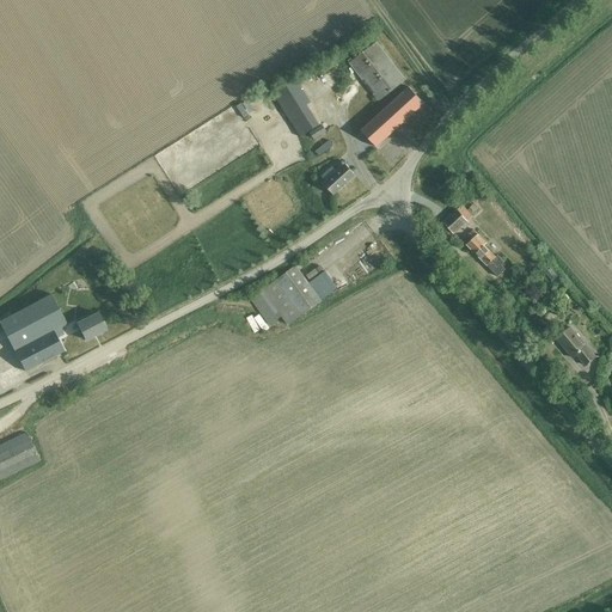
[(378,102),(404,81),(375,44),(349,65),(378,102)]
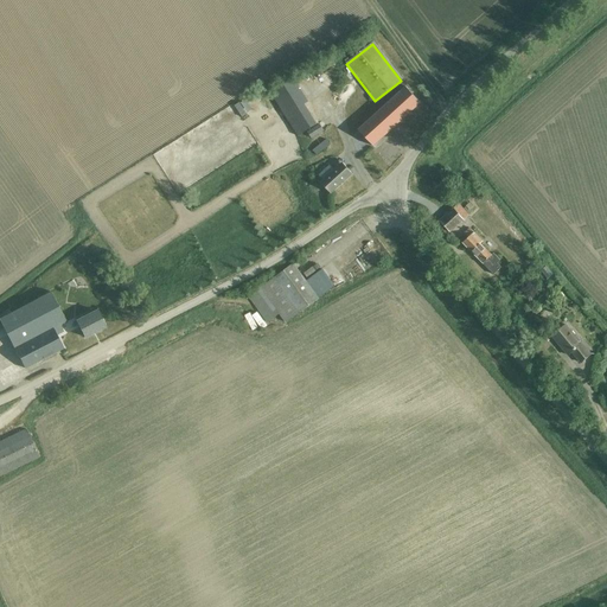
[(321,93),(318,82),(321,81),(319,71),(310,75),(310,72),(296,77),(305,98),(321,93)]
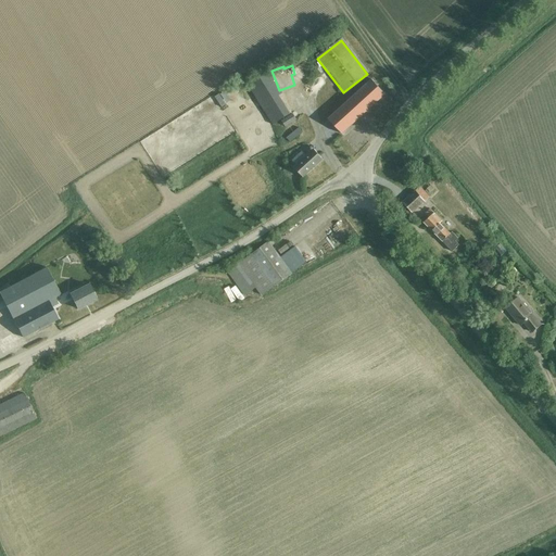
[(277,96),(280,95),(267,74),(247,87),(272,125),(289,114),(277,96)]
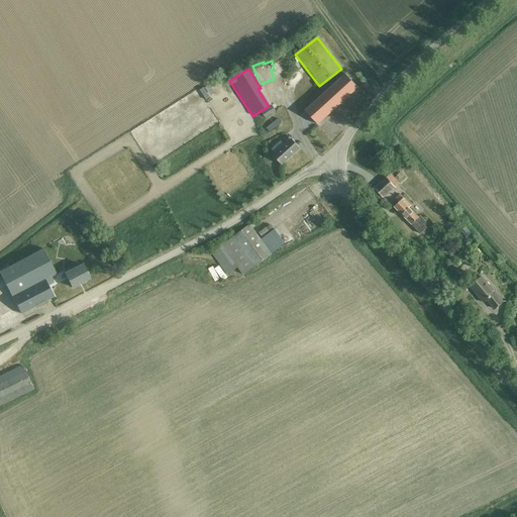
[(345,74),(306,111),(318,124),(358,88),(345,74)]
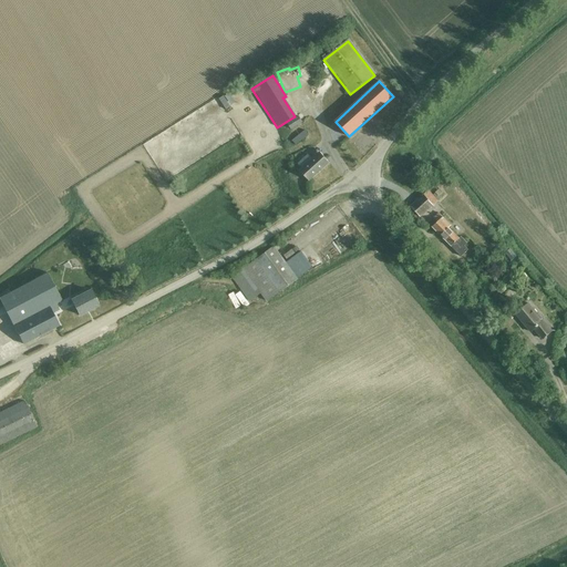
[(289,130),(300,123),(297,117),(286,124),(289,130)]
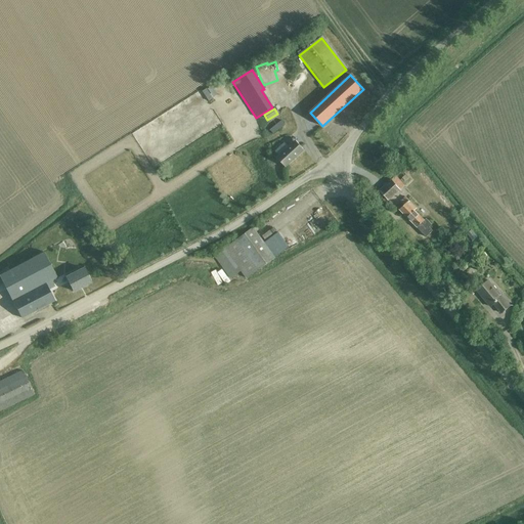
[(272,135),(284,125),(280,122),(269,131),(272,135)]
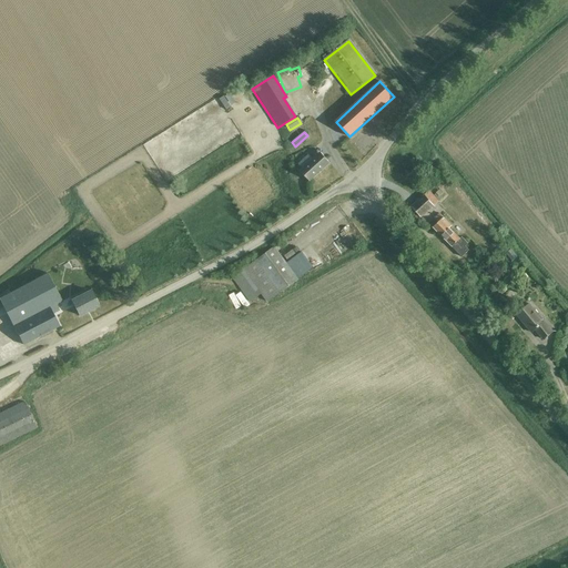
[(310,154),(298,164),(303,169),(300,171),(310,181),(330,163),(320,151),(318,153),(320,154),(314,160),(310,154)]
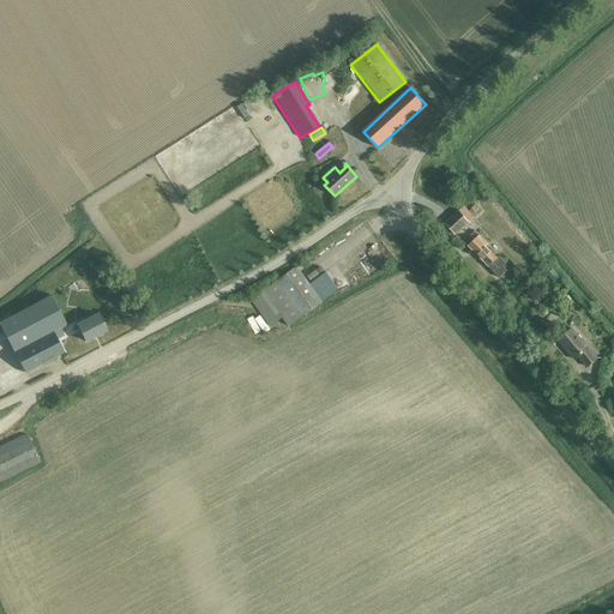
[(455,238),(475,221),(464,208),(445,224),(455,238)]
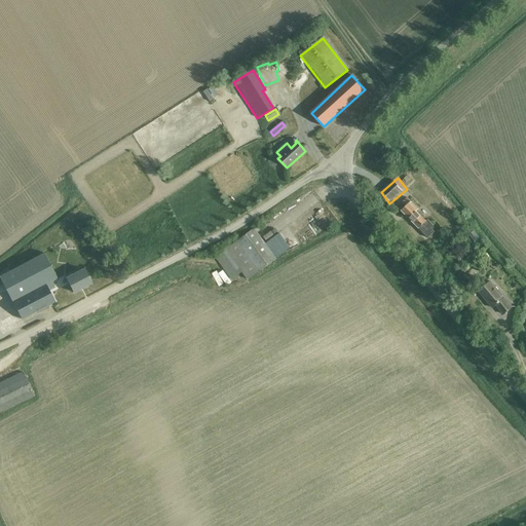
[(407,199),(402,204),(405,208),(401,213),(428,239),(434,234),(429,230),(433,228),(426,221),(424,223),(416,214),(418,212),(407,199)]
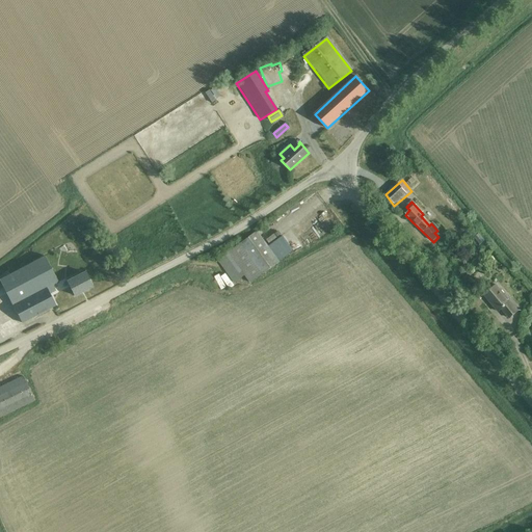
[(229,255),(218,262),(235,285),(245,277),(248,282),(250,285),(275,266),(280,264),(257,234),(229,255)]
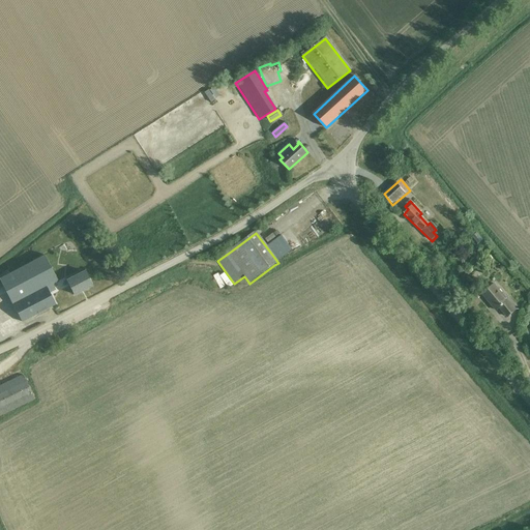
[(477,233),(472,236),(478,244),(482,240),(477,233)]
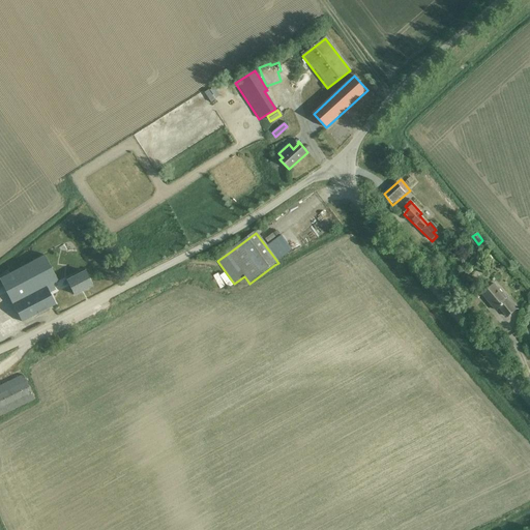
[(277,257),(286,252),(278,240),(270,245),(277,257)]
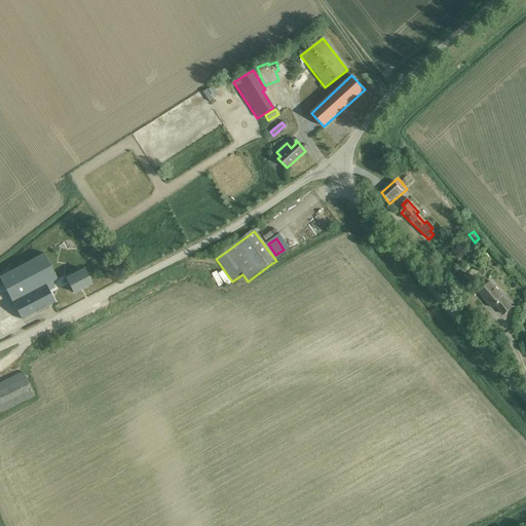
[(54,289),(51,283),(55,280),(43,256),(0,276),(0,277),(21,321),(53,304),(48,292),(54,289)]
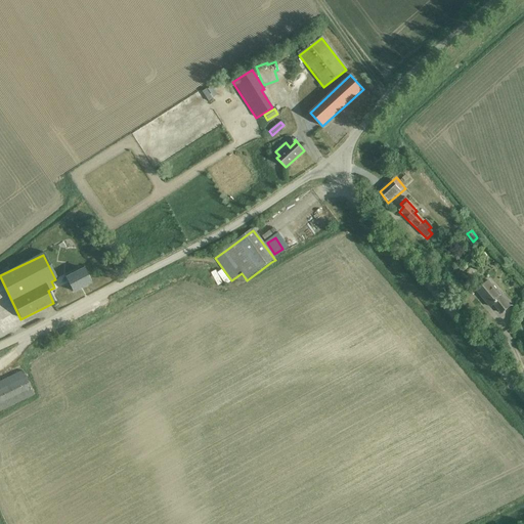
[(72,292),(89,282),(83,270),(66,278),(72,292)]
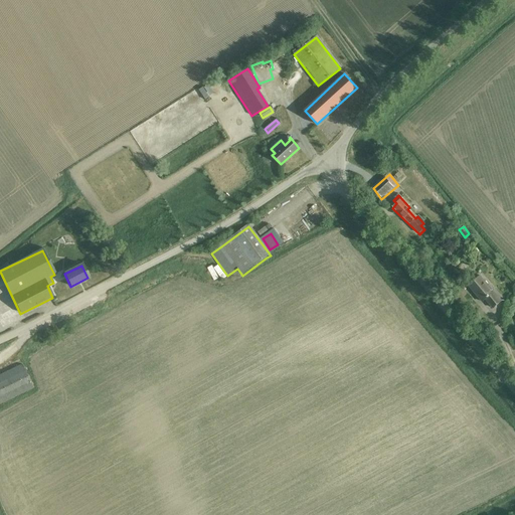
[(501,302),(480,277),(468,286),(482,303),(485,300),(492,309),(501,302)]
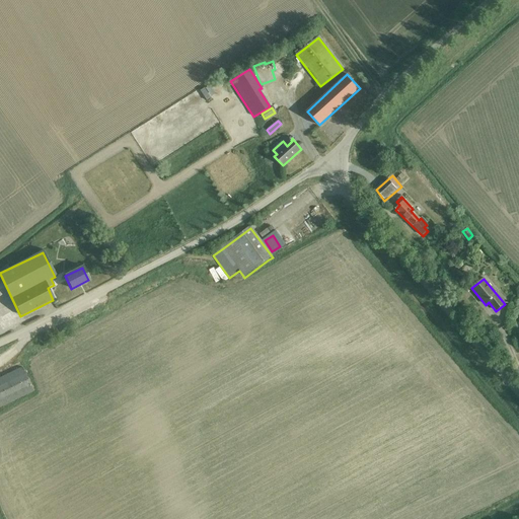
[(0,405),(32,391),(22,369),(0,378),(0,405)]
